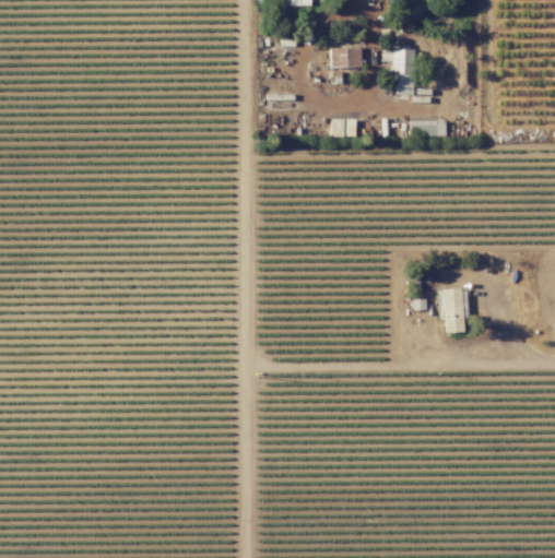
[(332,68),(363,67),(363,47),(332,48),(332,68)]
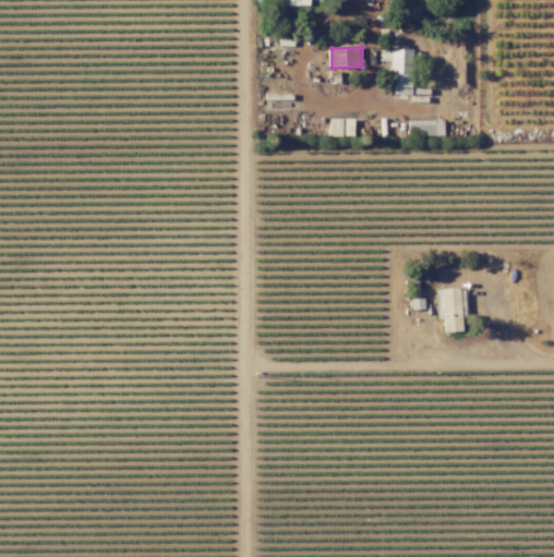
[(413,93),(414,49),(393,49),(393,74),(397,75),(396,93),(413,93)]
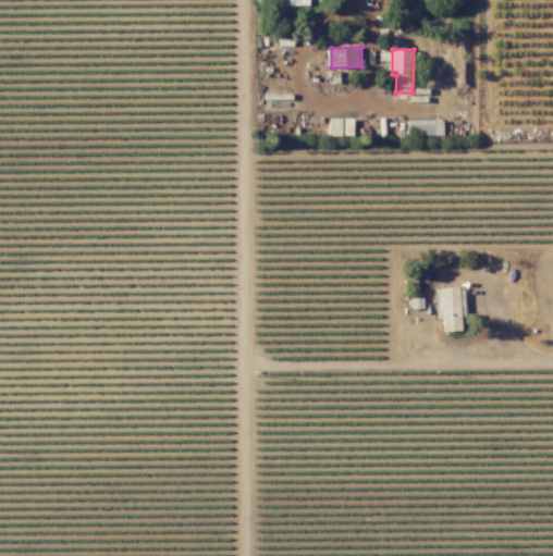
[(355,119),(331,119),(331,136),(356,136),(355,119)]
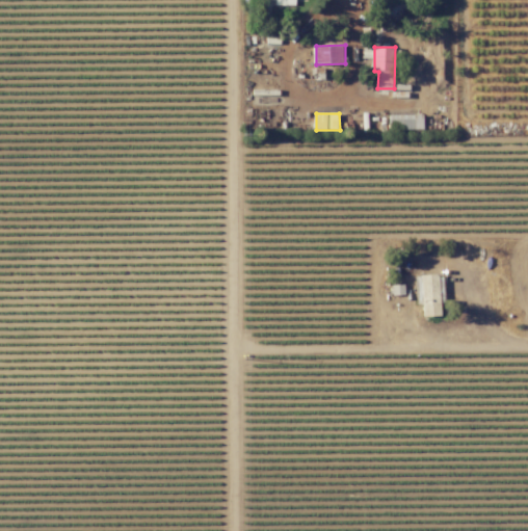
[(425,129),(425,114),(392,115),(392,130),(425,129)]
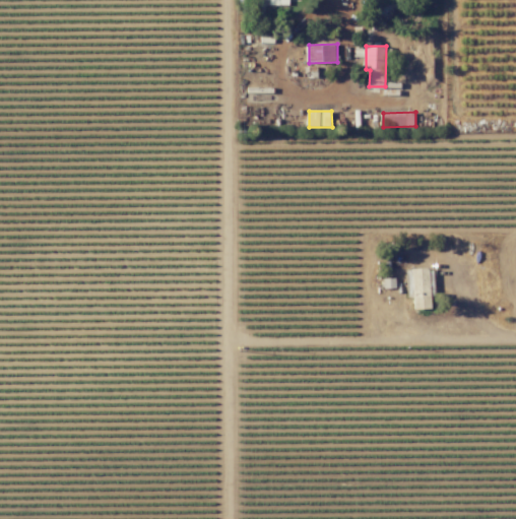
[(414,297),(415,310),(435,309),(434,268),(408,269),(409,297),(414,297)]
